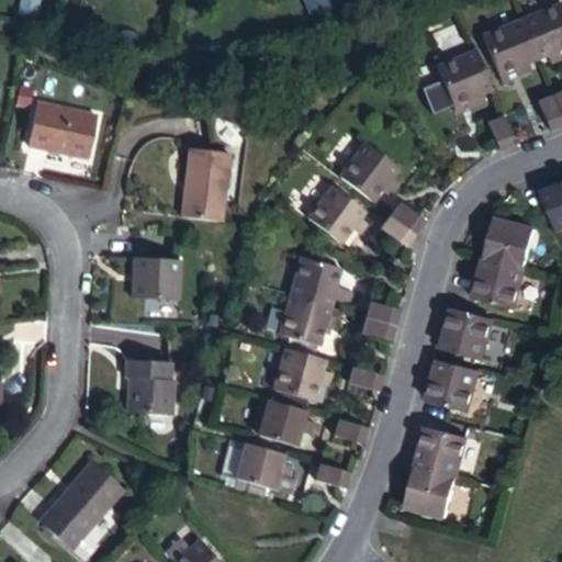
[(301,0),(310,15),(324,8),(325,8),(337,2),(336,0),(301,0)]
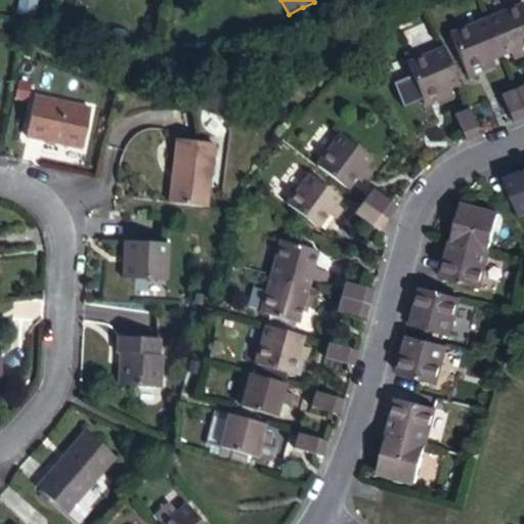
[(523,3),(488,18),(503,54),(512,51),(516,60),(523,56),(523,55),(520,47),(523,45),(523,3)]
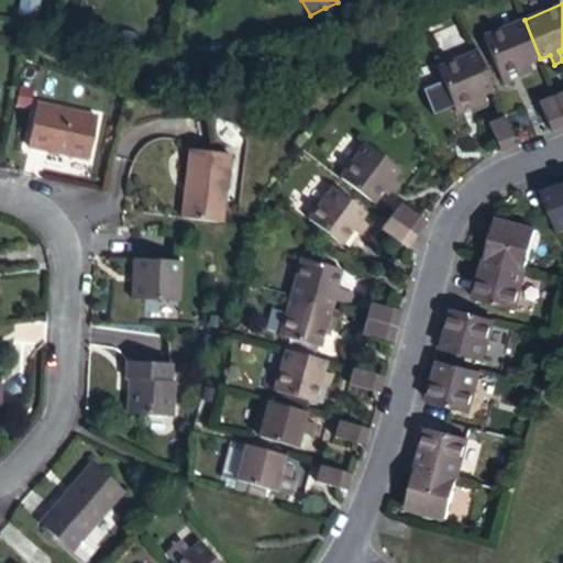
[(540,58),(525,20),(485,37),(500,75),(521,66),(526,76),(536,72),(531,62),(540,58)]
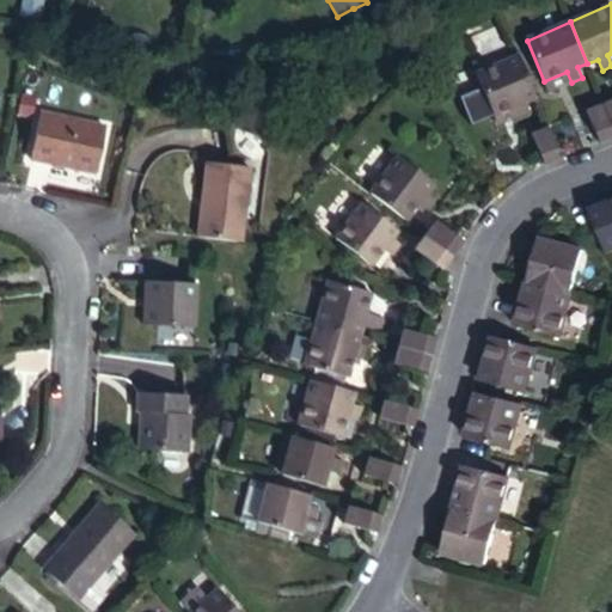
[(538,98),(520,56),(476,75),(495,115),(515,108),(520,115),(521,117),(532,111),(527,102),(538,98)]
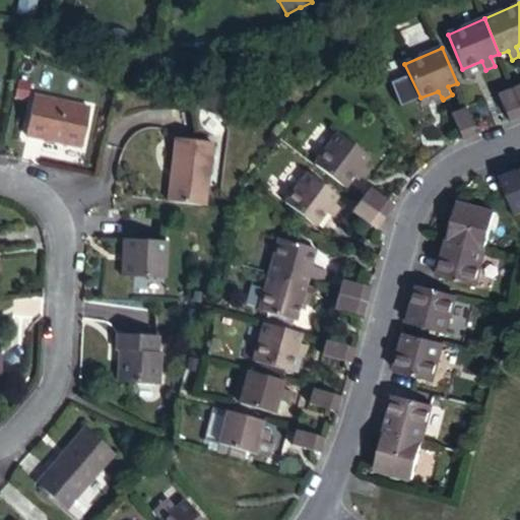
[(481,61),(462,69),(466,79),(485,70),(481,61)]
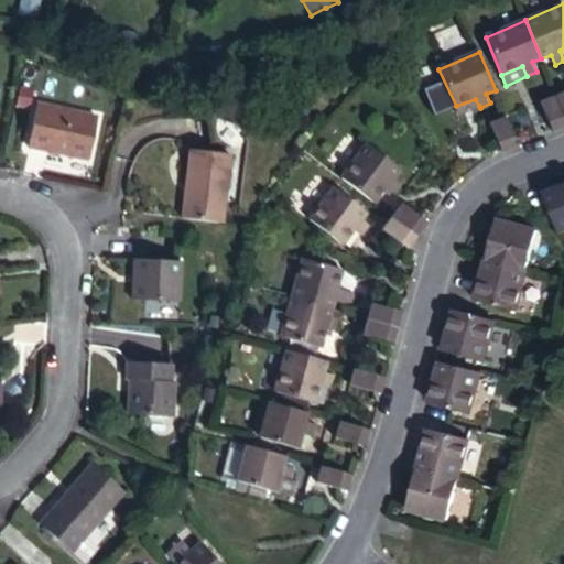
[(32,88),(19,85),(15,102),(28,104),(32,88)]
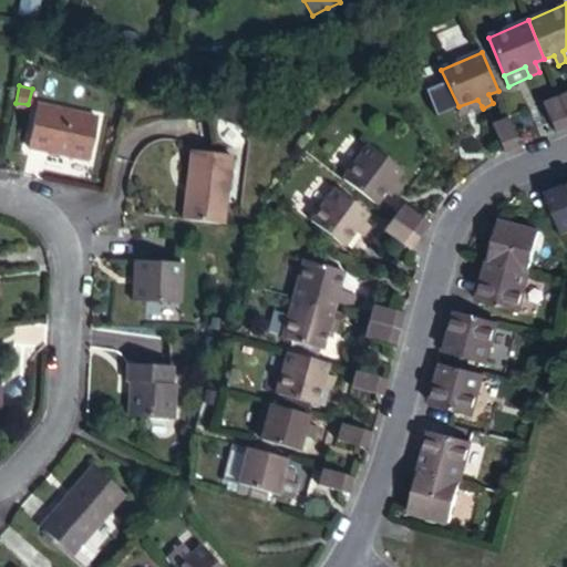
[(566,126),(566,116),(558,95),(544,102),(556,131),(566,126)]
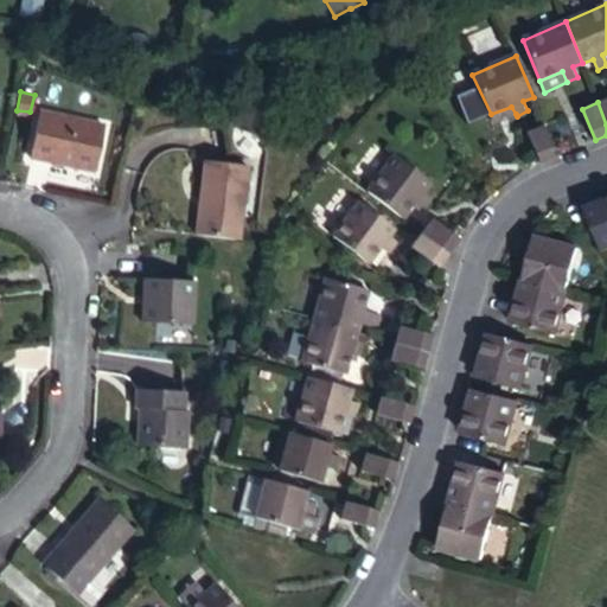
[(494,122),(516,114),(511,107),(491,114),(494,122)]
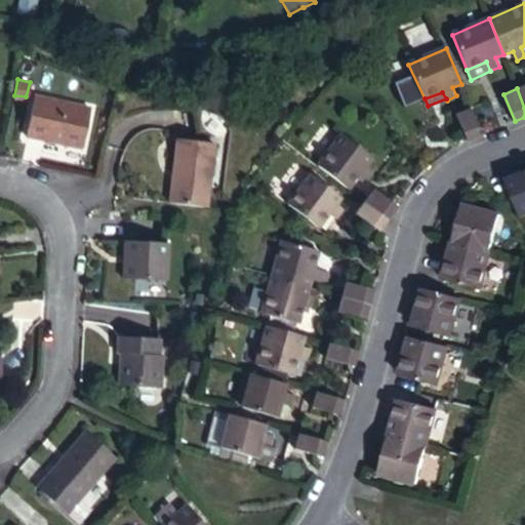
[(83,148),(92,107),(37,94),(27,136),(83,148)]
